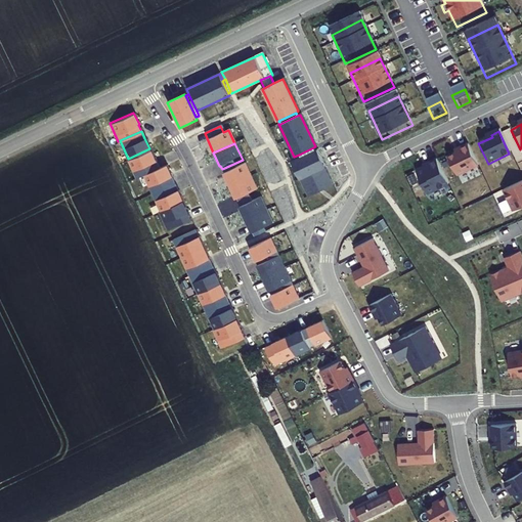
[(461,151),(447,159),(457,178),(478,168),(467,146),(460,149),(461,151)]
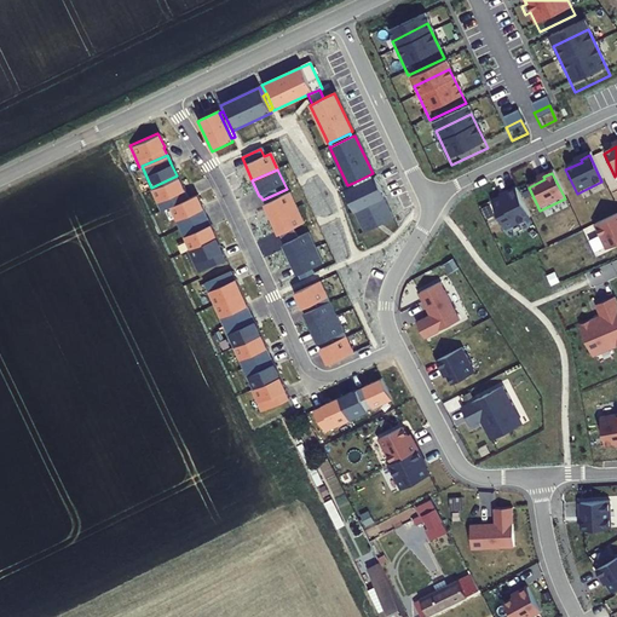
[(373,178),(370,174),(353,183),(356,186),(373,178)]
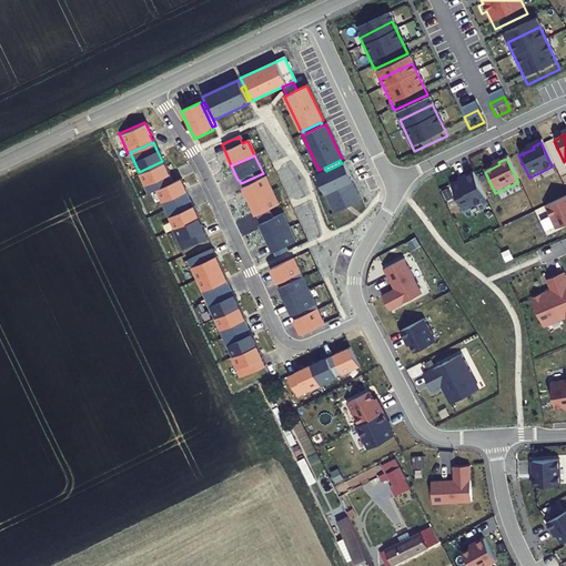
[(168,173),(162,161),(139,172),(148,192),(155,188),(171,181),(168,173)]
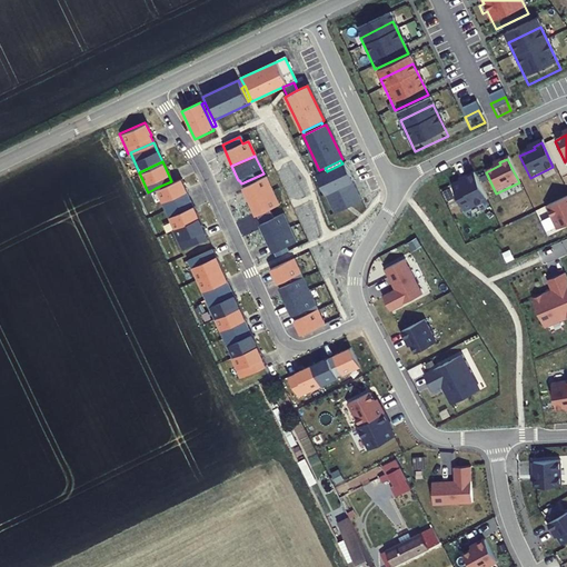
[(345,162),(342,163),(327,171),(316,176),(334,214),(360,201),(351,182),(354,181),(345,162)]
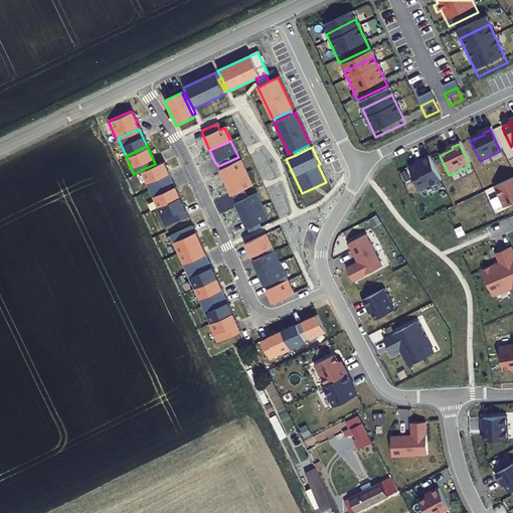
[(219,171),(224,184),(245,174),(238,157),(218,166),(220,170),(219,171)]
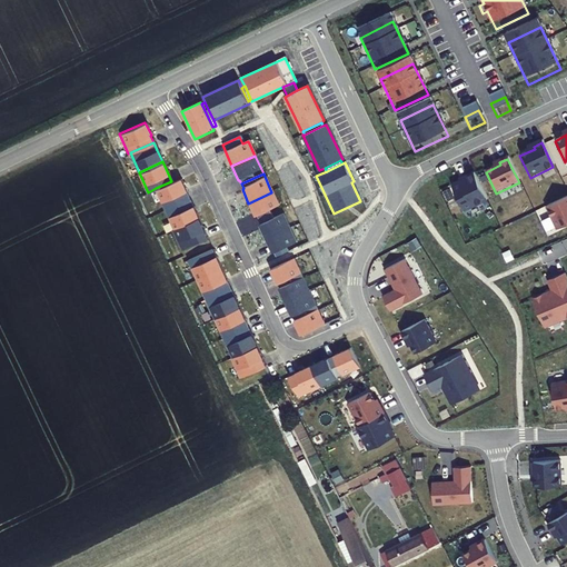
[(467,181),(451,188),(464,215),(487,204),(473,176),(466,179),(467,181)]
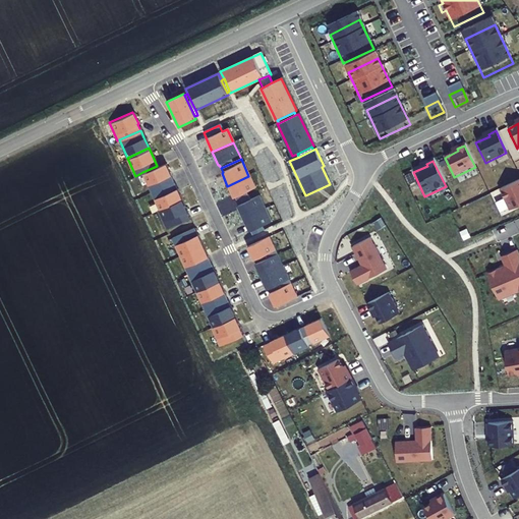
[(164,163),(157,166),(142,172),(152,190),(172,181),(169,175),(169,174),(164,163)]
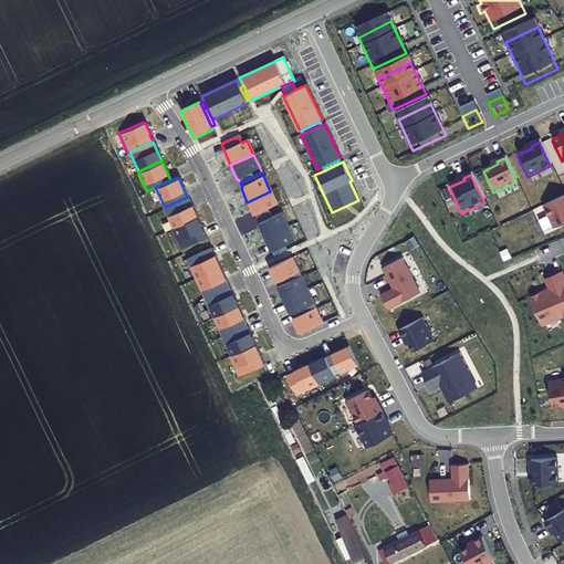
[(254,216),(257,220),(279,210),(270,191),(247,202),(253,216),(254,216)]
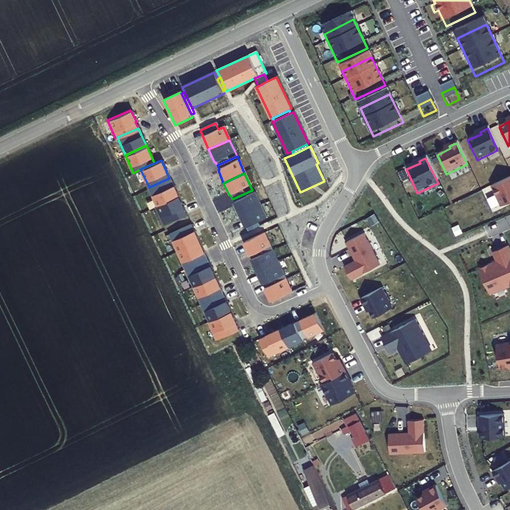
[(172,185),(169,178),(149,187),(157,205),(177,196),(172,185)]
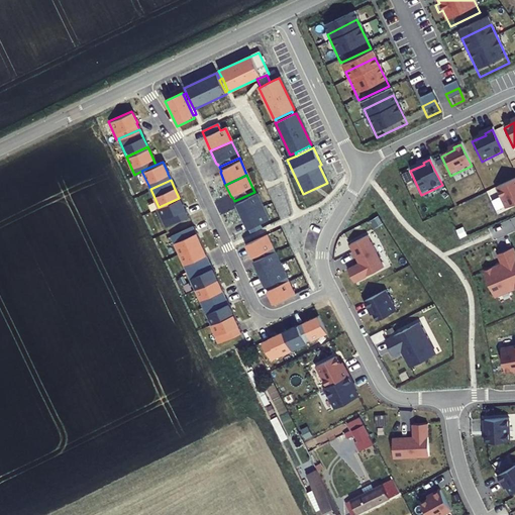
[(506,211),(514,206),(514,180),(495,190),(506,211)]
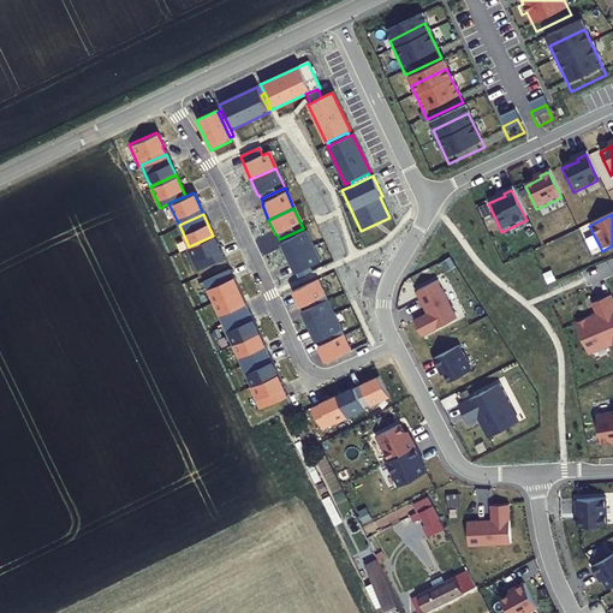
[(280,244),(287,260),(313,248),(303,228),(279,239),(281,244),(280,244)]
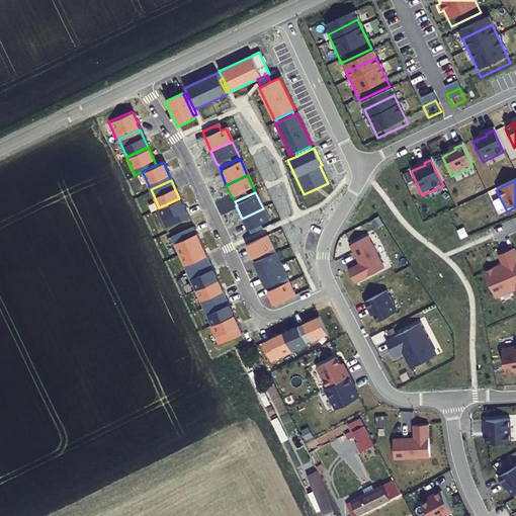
[(184,208),(179,198),(159,207),(157,207),(165,226),(187,216),(184,209),(184,208)]
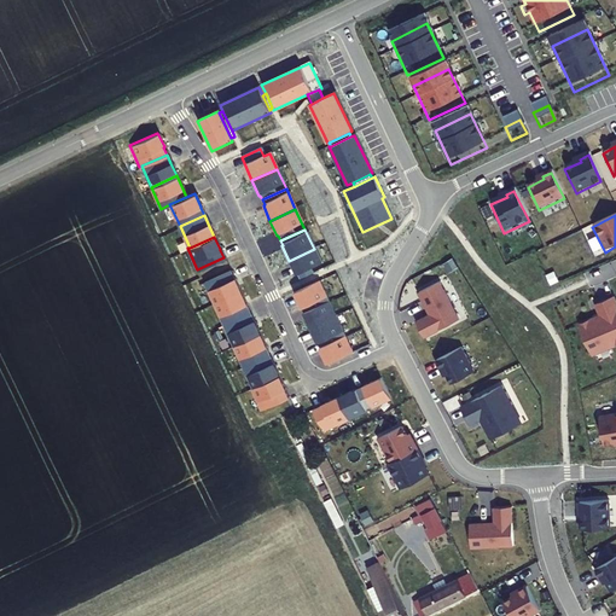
[(314,249),(289,261),(295,277),(296,275),(298,280),(312,274),(309,269),(320,265),(314,249)]
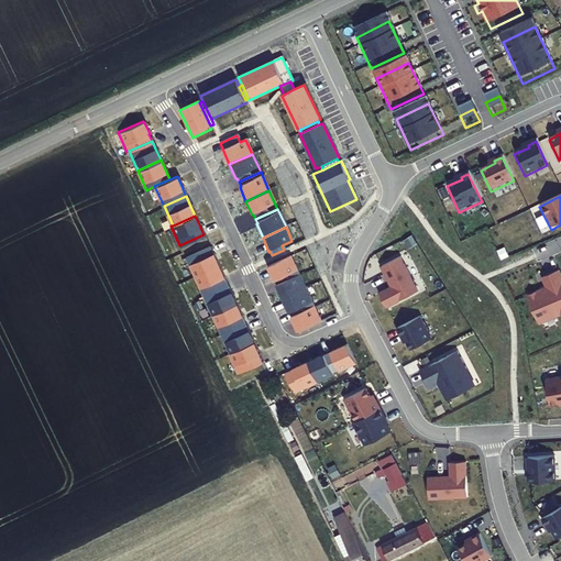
[(208,245),(185,256),(194,276),(218,265),(212,253),(211,253),(208,245)]
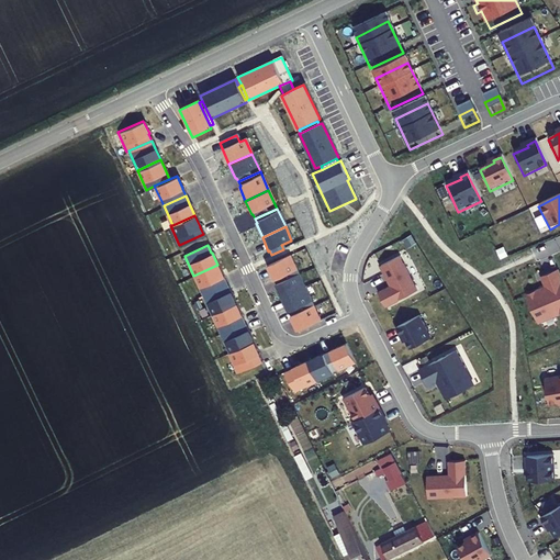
[(273,281),(273,280),(295,270),(289,256),(267,267),(273,281)]
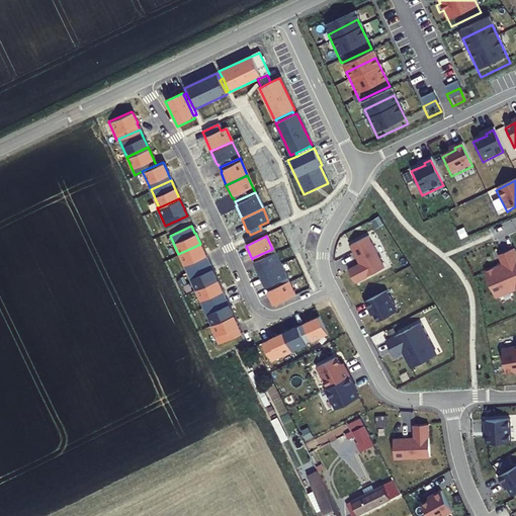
[(348,273),(355,286),(384,271),(367,240),(350,249),(360,267),(348,273)]
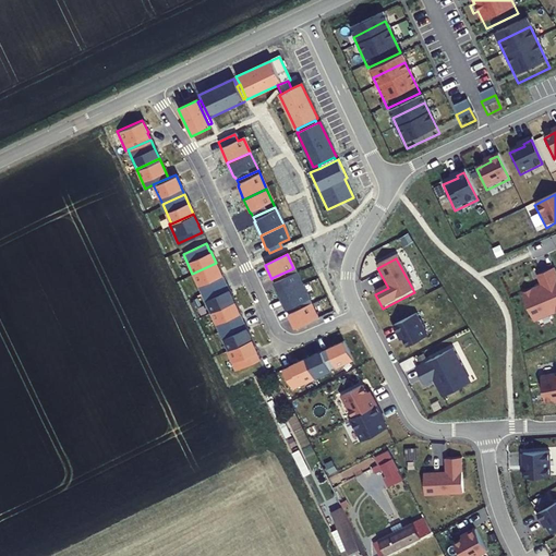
[(221,274),(216,263),(192,274),(201,292),(224,281),(220,275),(221,274)]
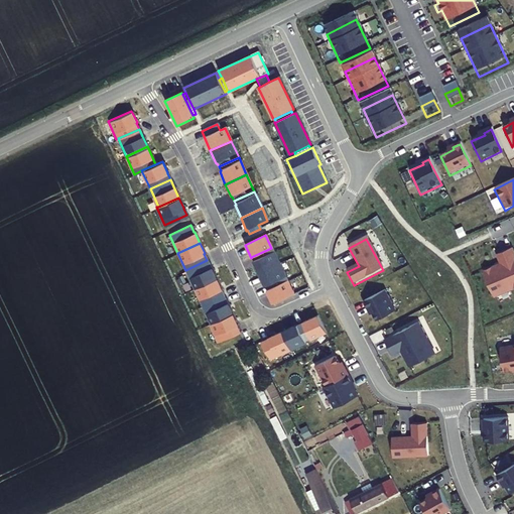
[(252,262),(258,274),(279,265),(271,248),(251,257),(253,261),(252,262)]
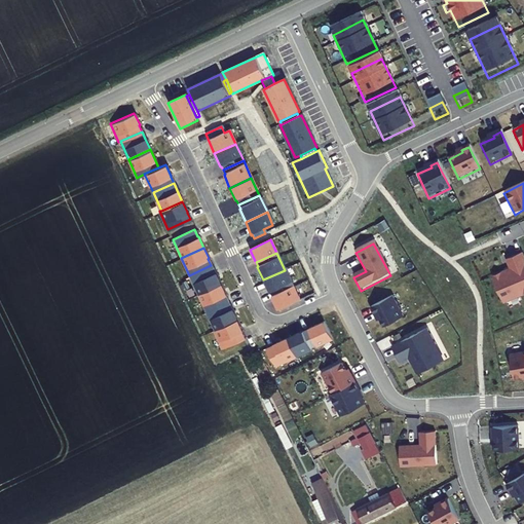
[(523,297),(523,262),(521,256),(506,262),(510,271),(491,279),(501,302),(518,296),(519,300),(523,297)]
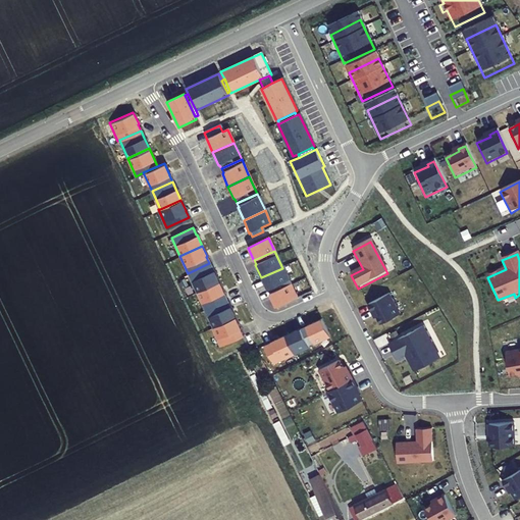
[(212,270),(209,263),(188,273),(187,273),(195,292),(218,281),(213,270),(212,270)]
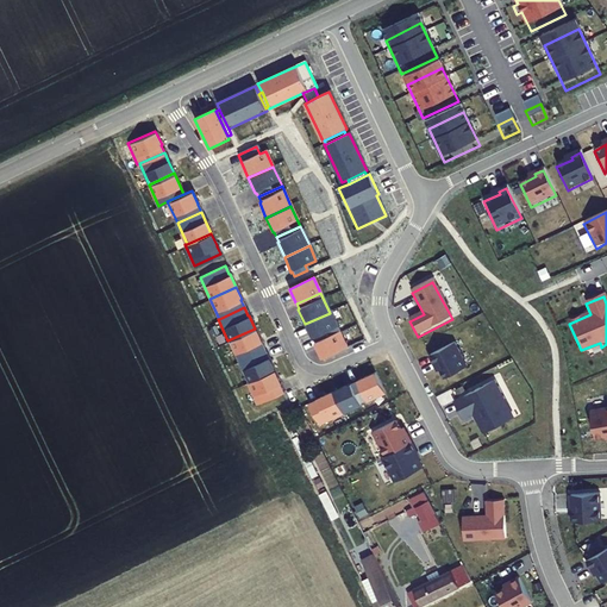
[(313,339),(314,343),(339,332),(330,313),(305,324),(312,339),(313,339)]
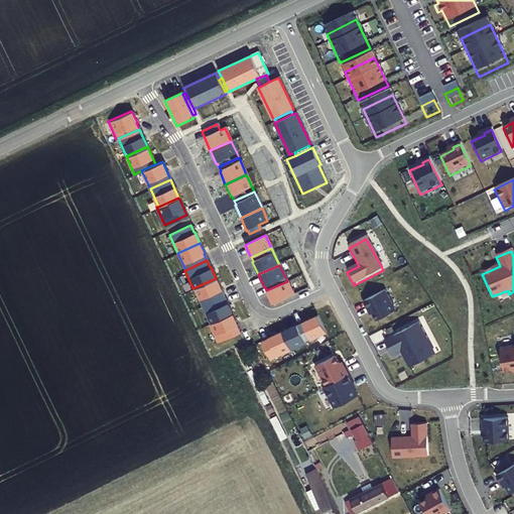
[(220,288),(216,278),(193,288),(201,305),(223,295),(220,289),(220,288)]
